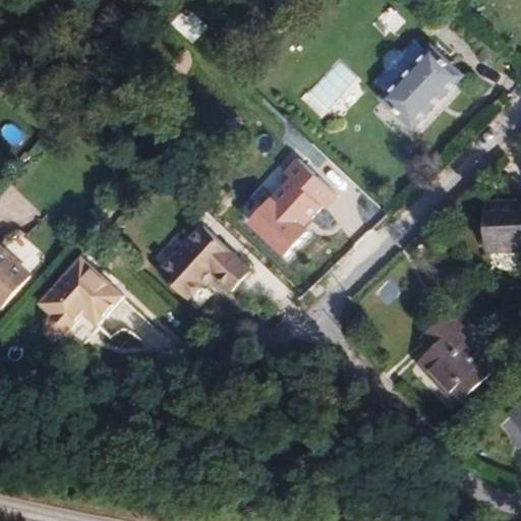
[(377,81),(389,94),(429,52),(417,40),(404,54),(401,51),(393,51),(387,57),(387,65),(390,68),(377,81)]
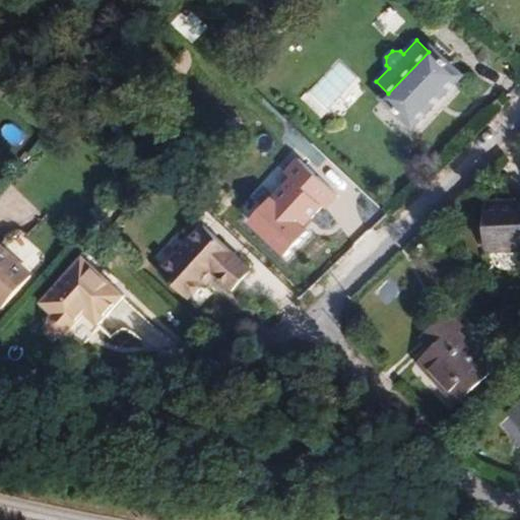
[(388,93),(383,99),(413,128),(463,76),(433,47),(429,52),(388,93)]
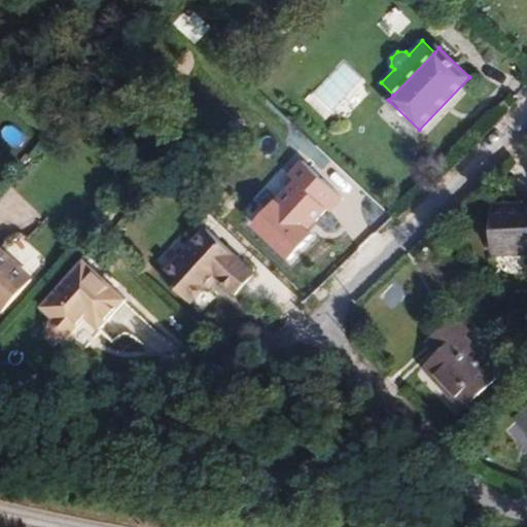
[(526,212),(492,214),(494,249),(526,247),(526,212)]
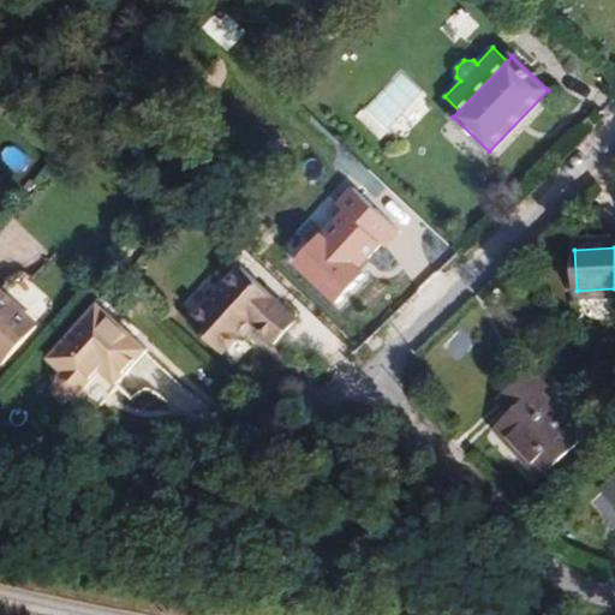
[(243,267),(190,323),(222,353),(237,339),(252,322),(276,345),(299,321),(243,267)]
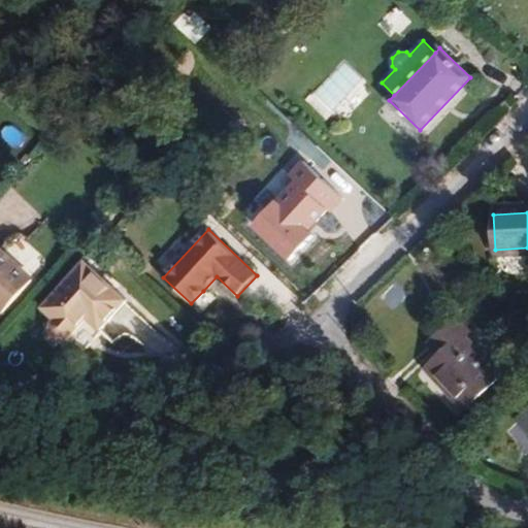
[(0,311),(2,314),(32,281),(0,251),(0,311)]
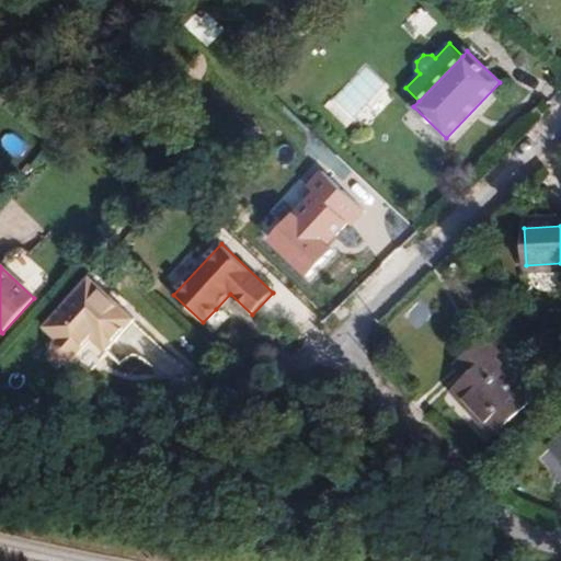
[(137,318),(88,273),(41,325),(91,373),(137,318)]
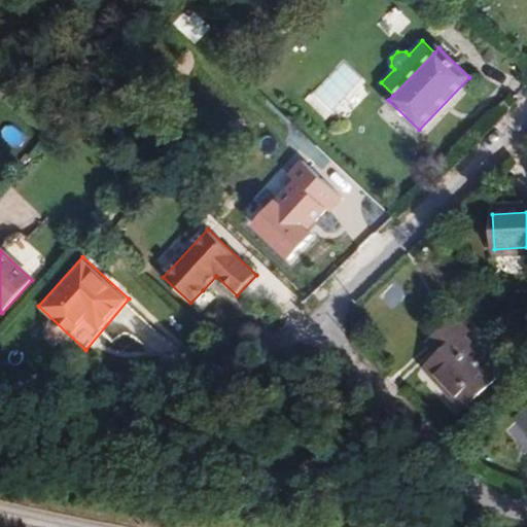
[(464,412),(502,376),(466,337),(462,331),(467,327),(455,314),(434,335),(445,346),(435,354),(423,366),(441,386),(464,412)]
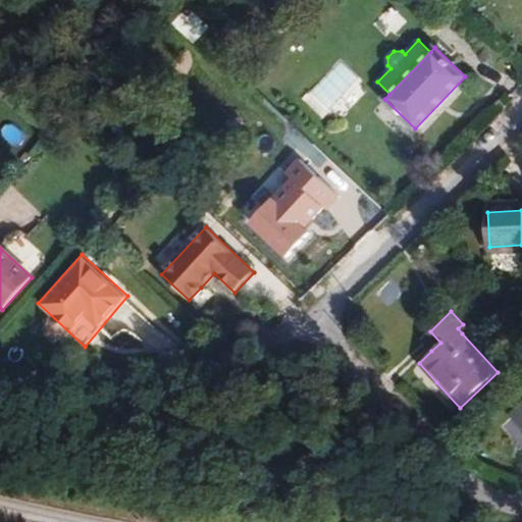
[(467,328),(463,324),(458,328),(462,333),(467,328)]
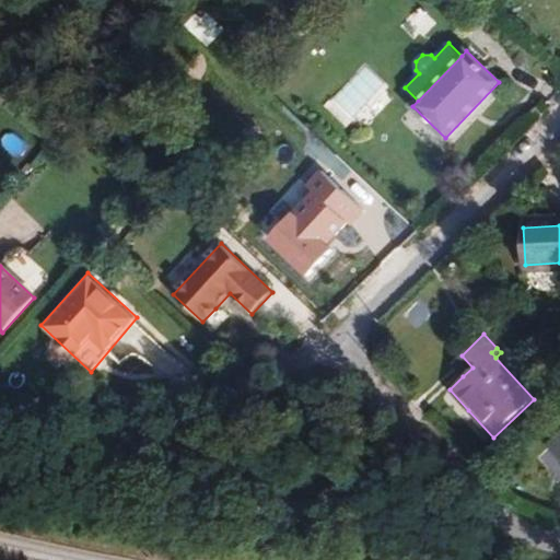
[(452,364),(463,376),(473,368),(462,356),(452,364)]
